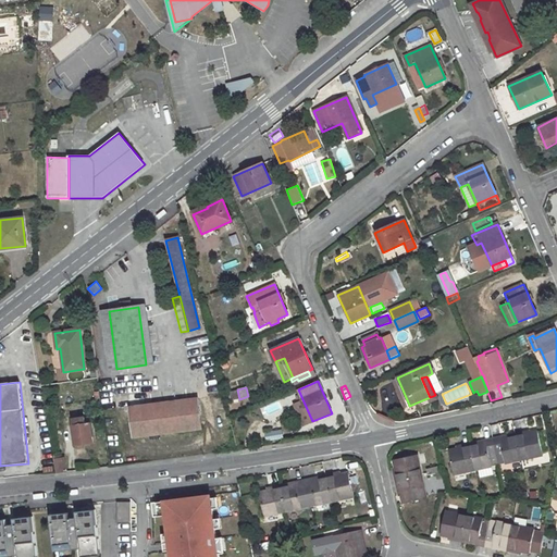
[(401,387),(396,390),(404,407),(409,405),(401,387)]
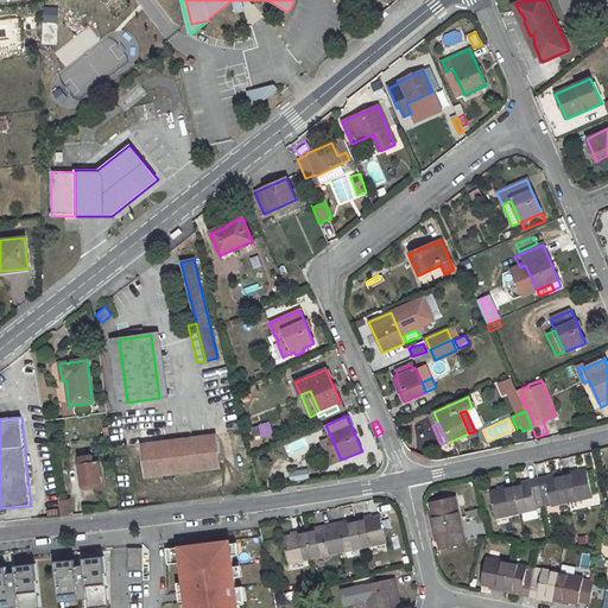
[(259,425),(249,428),(252,437),(261,436),(259,425)]
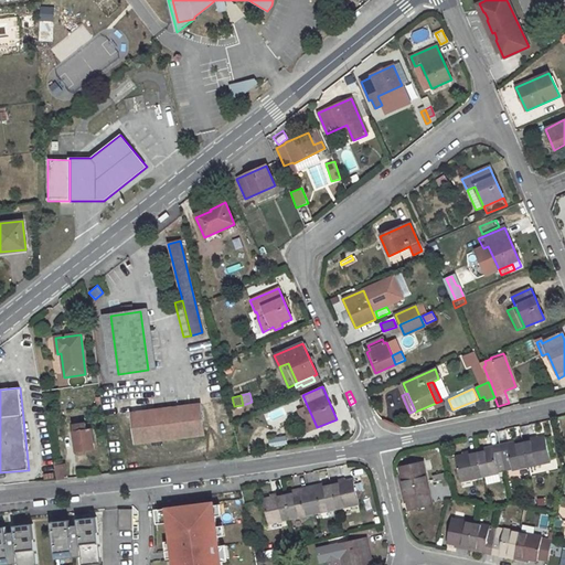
[(200,405),(131,414),(136,443),(203,434),(200,405)]
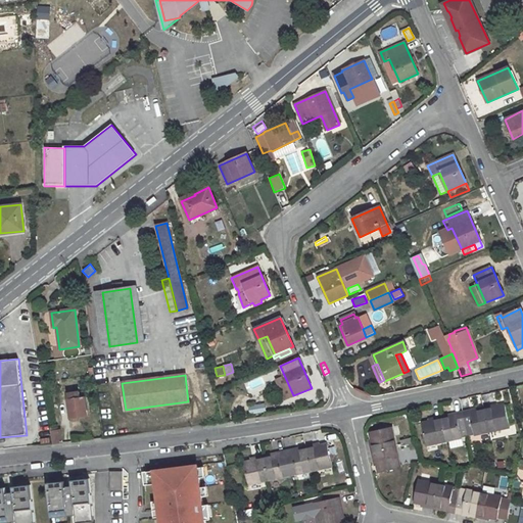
[(249,395),(269,387),(265,376),(244,384),(249,395)]
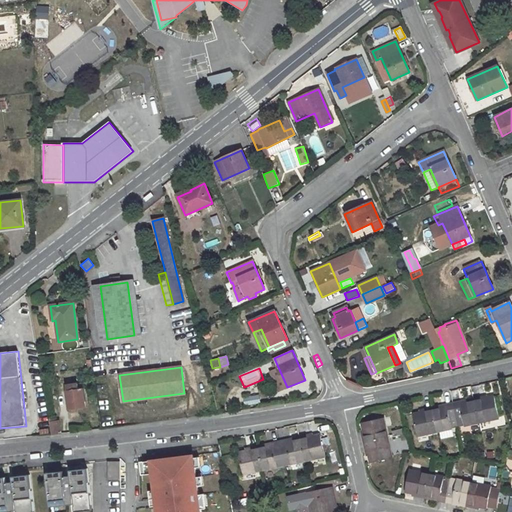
[(82,383),(66,385),(69,409),(85,406),(82,383)]
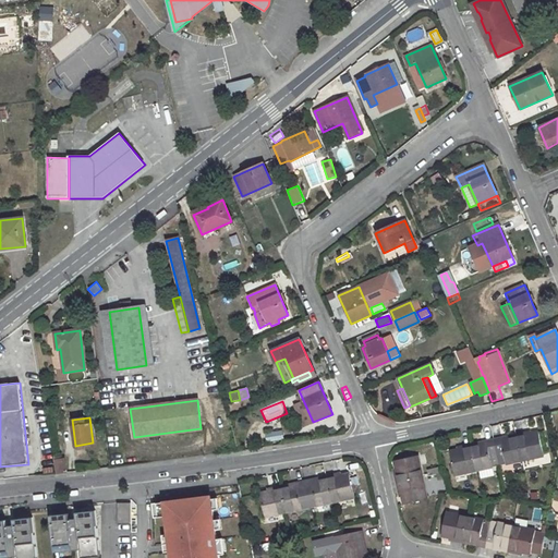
[(282,431),(265,433),(266,443),(283,439),(282,431)]
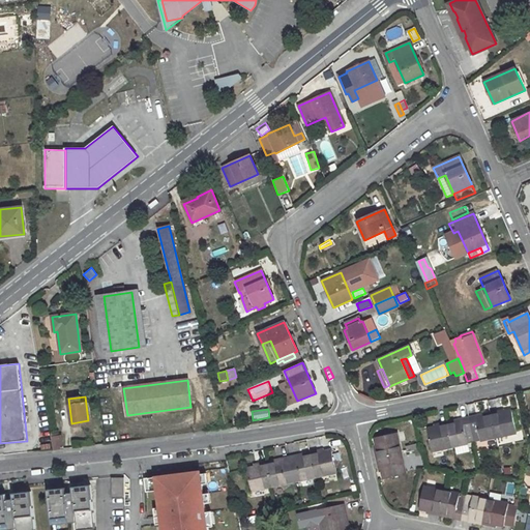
[(498,411),(491,413),(492,415),(496,437),(518,433),(512,410),(504,412),(499,414),(498,411)]
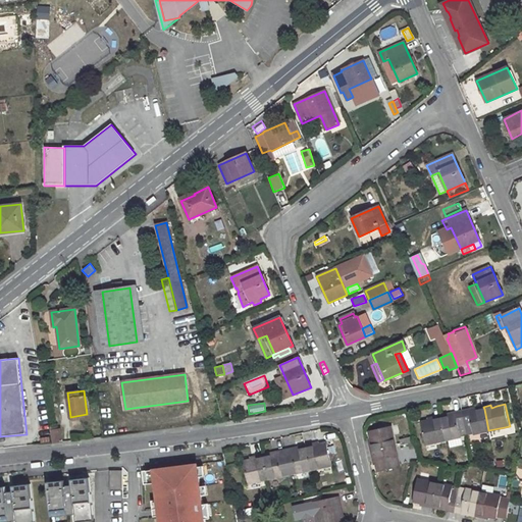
[(470,410),(462,411),(468,435),(488,430),(484,409),(471,412),(470,410)]
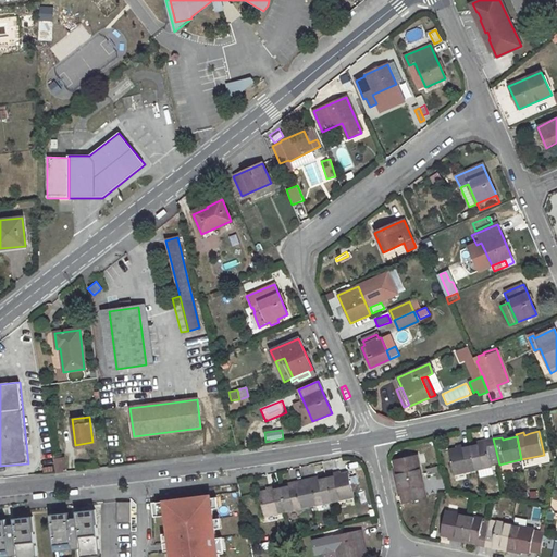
[(486,443),(471,446),(477,470),(499,465),(493,438),(486,441),(486,443)]
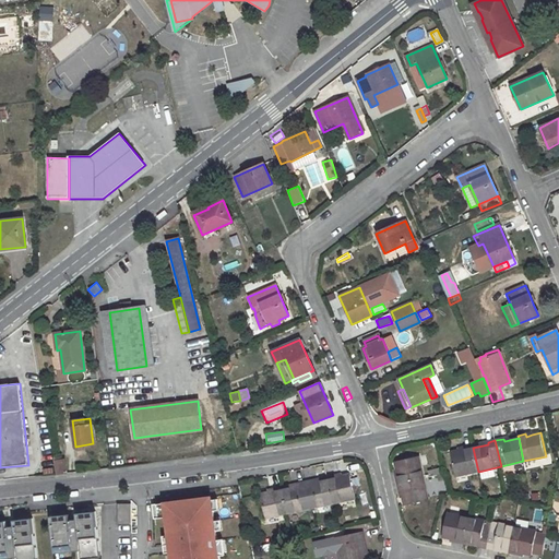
[(107,442),(95,444),(96,452),(98,452),(108,450),(107,442)]
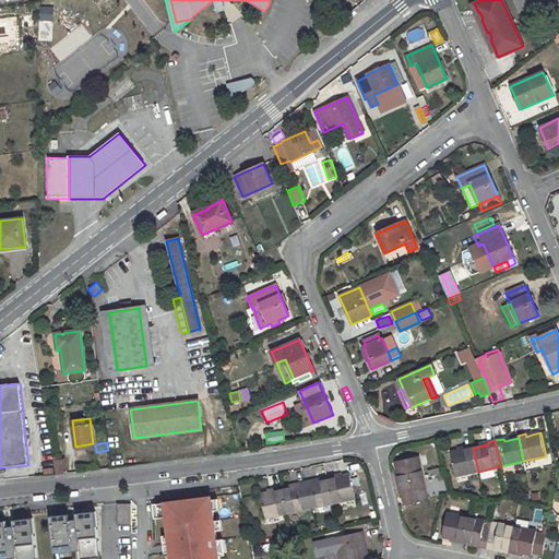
[(465,450),(451,453),(456,477),(478,472),(473,448),(472,445),(465,447),(465,450)]
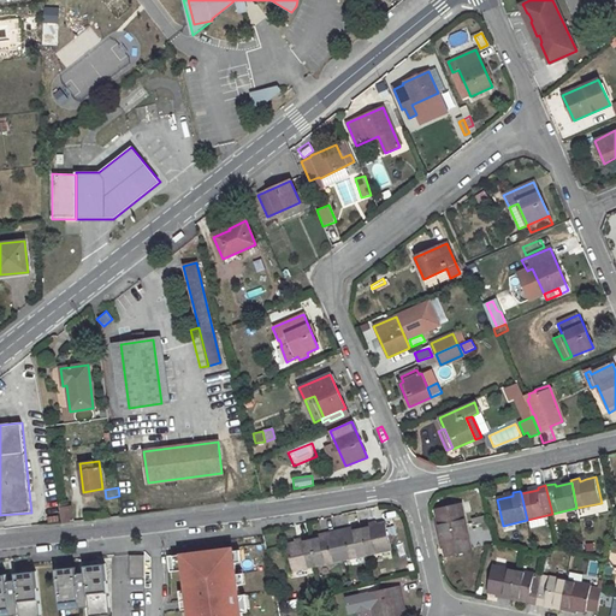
[(119,496),(108,498),(111,517),(122,516),(119,496)]
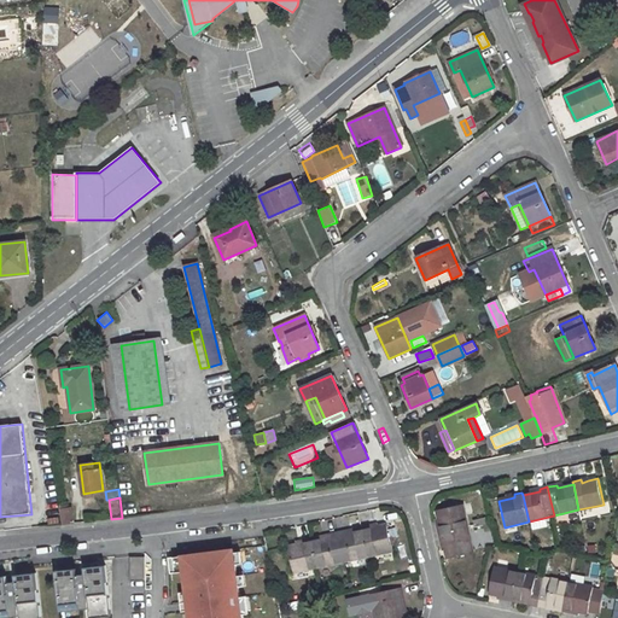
[(65,505),(59,506),(62,524),(74,523),(70,507),(65,508),(65,505)]
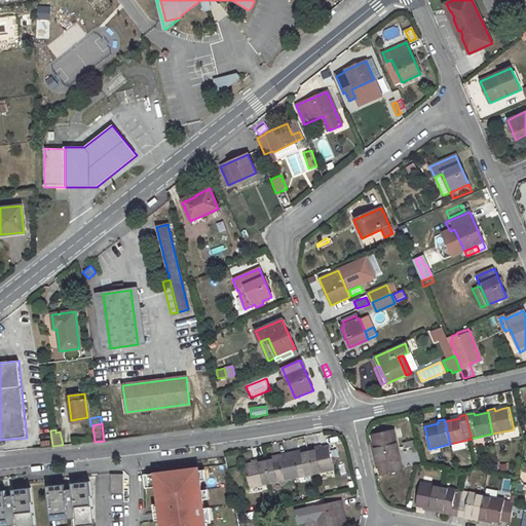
[(395,429),(372,435),(374,442),(375,448),(372,448),(374,456),(399,450),(395,429)]
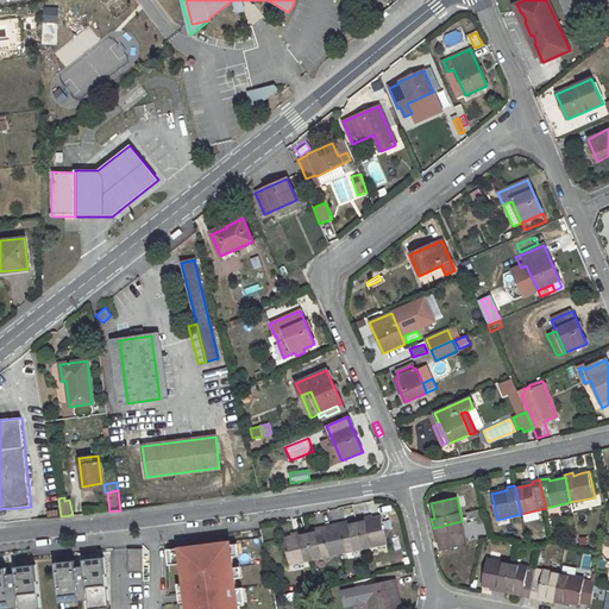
[(364,518),(356,520),(357,522),(362,548),(387,544),(381,518),(372,520),(365,521),(364,518)]
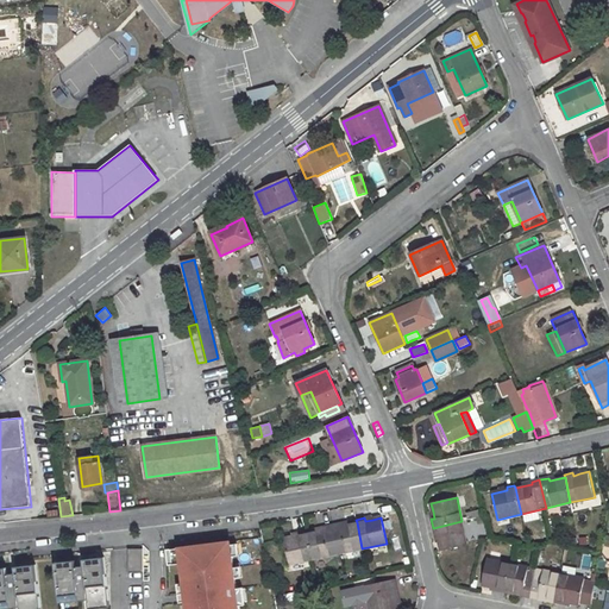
[(462,521),(433,528),(434,535),(438,535),(439,542),(441,551),(468,545),(462,521)]
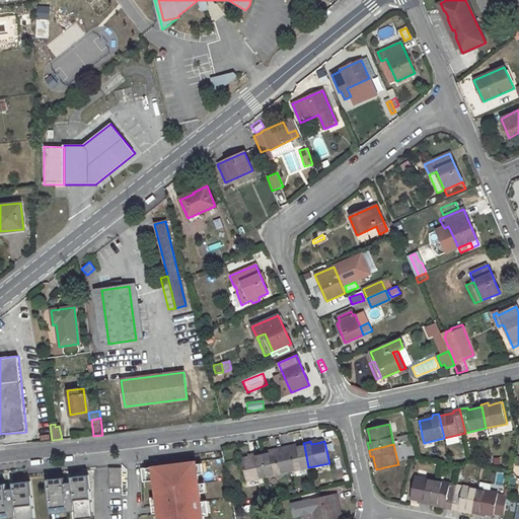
[(291,446),(283,447),(288,471),(308,467),(304,445),(291,448),(291,446)]
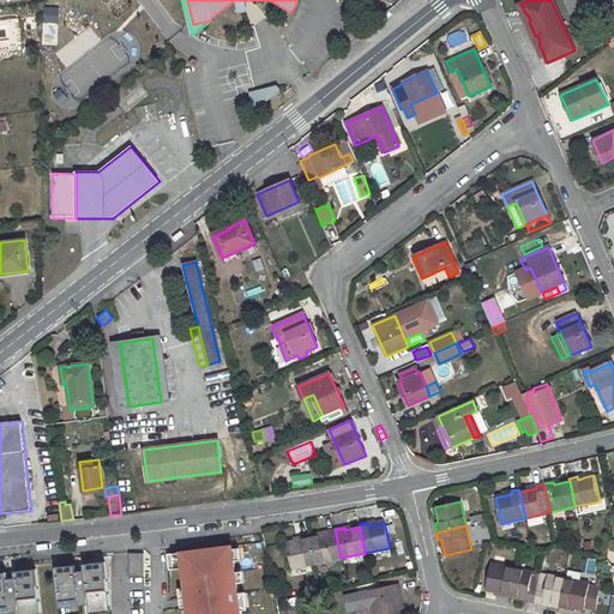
[(335,529),(326,530),(327,534),(311,537),(317,564),(341,558),(335,529)]
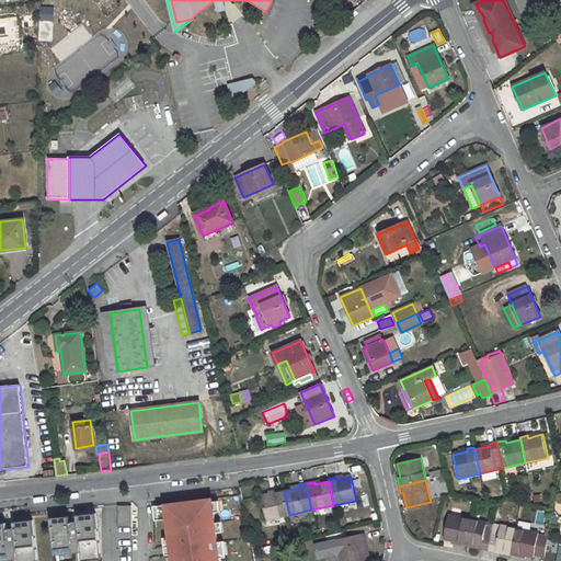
[(270,494),(262,495),(267,519),(289,515),(284,491),(284,488),(275,490),(276,492),(270,494)]
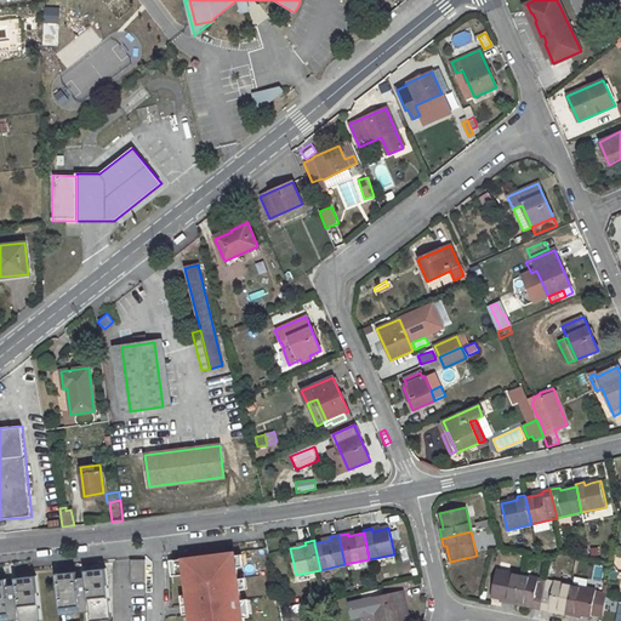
[(254,620),(246,556),(187,563),(194,620),(254,620)]
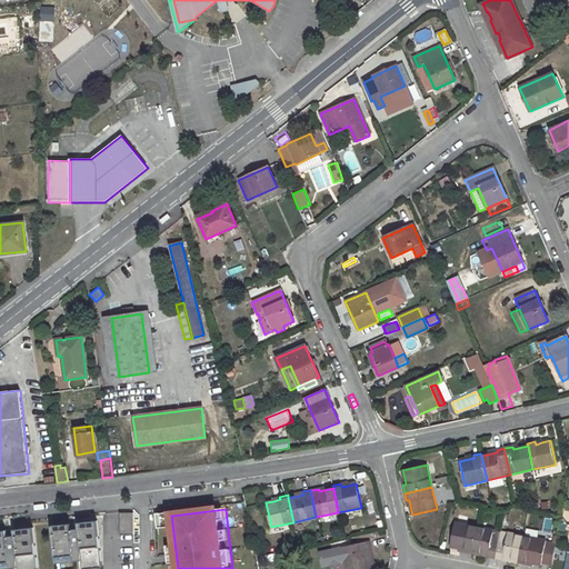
[(456,522),(450,547),(458,548),(466,549),(465,551),(472,553),(472,551),(477,527),(456,522)]
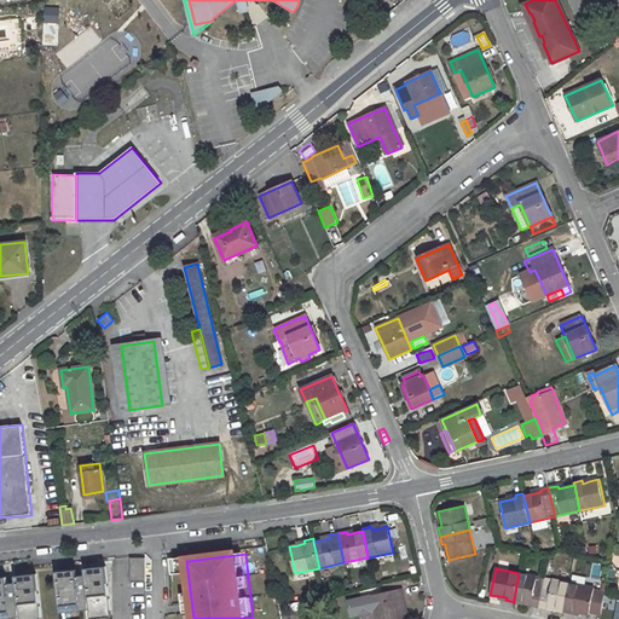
[(532,603),(531,606),(538,607),(543,588),(536,586),(538,577),(519,573),(514,600),(532,603)]
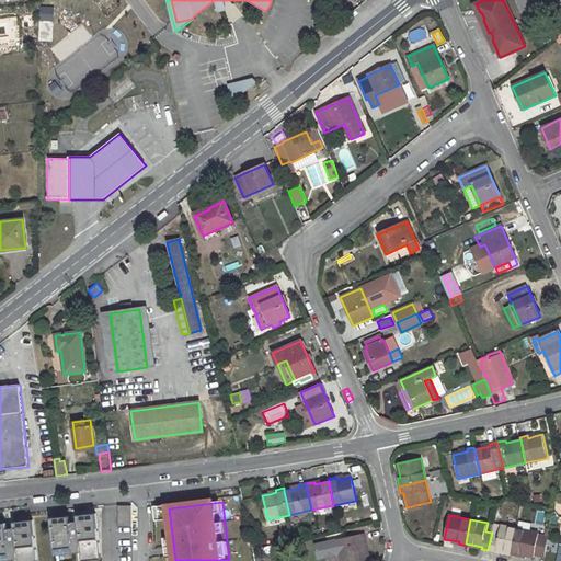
[(37,560),(33,521),(14,523),(14,528),(19,559),(19,560),(37,560)]
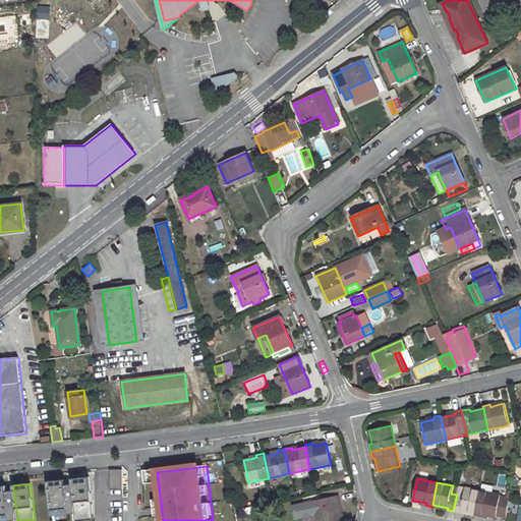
[(5,485),(0,485),(0,520),(9,520),(5,491),(5,485)]
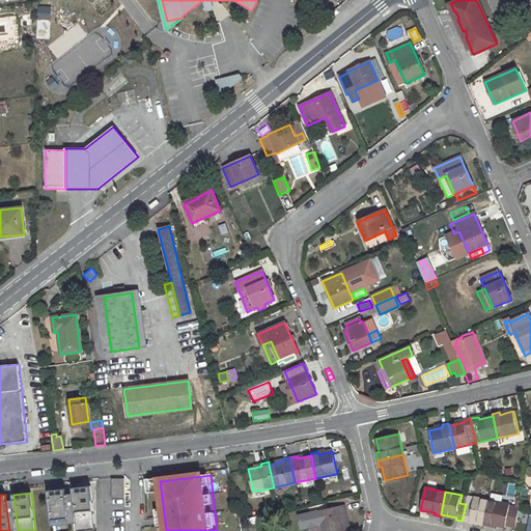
[(466,504),(462,521),(469,522),(470,520),(484,523),(490,500),(474,497),(472,506),(466,504)]
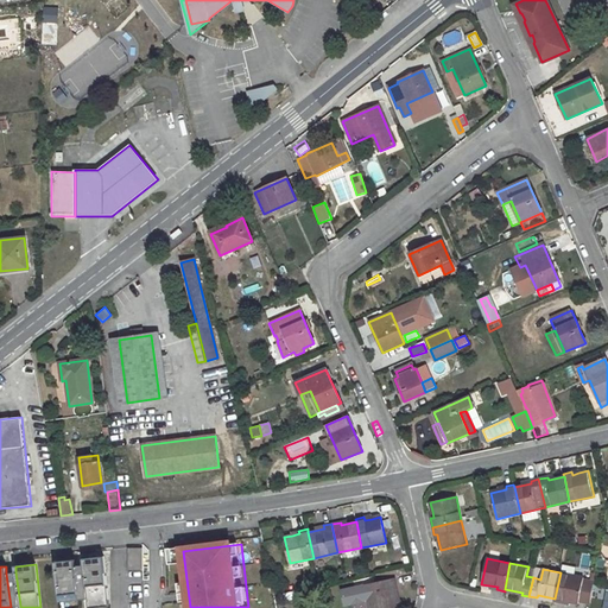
[(16,572),(6,574),(11,607),(20,606),(16,572)]
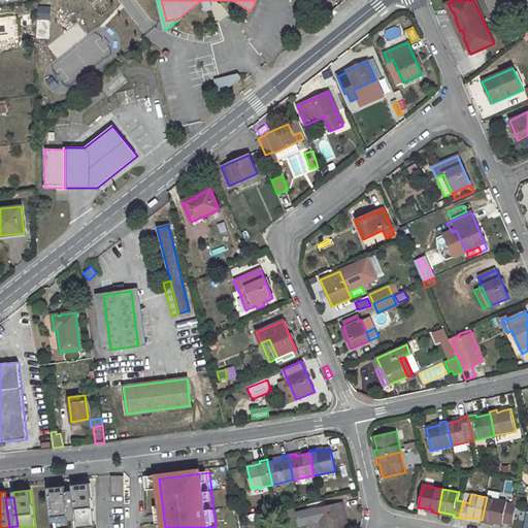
[(516,505),(506,504),(507,501),(487,497),(482,520),(482,522),(489,524),(489,521),(495,523),(502,525),(502,523),(512,525),(516,505)]
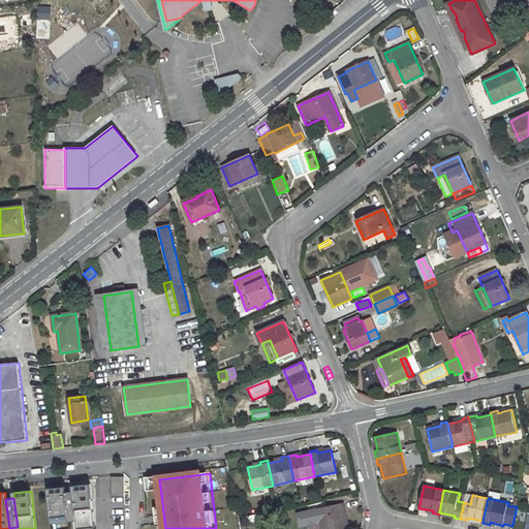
[(343,503),(318,508),(321,528),(345,528),(344,524),(342,511),(345,510),(343,503)]
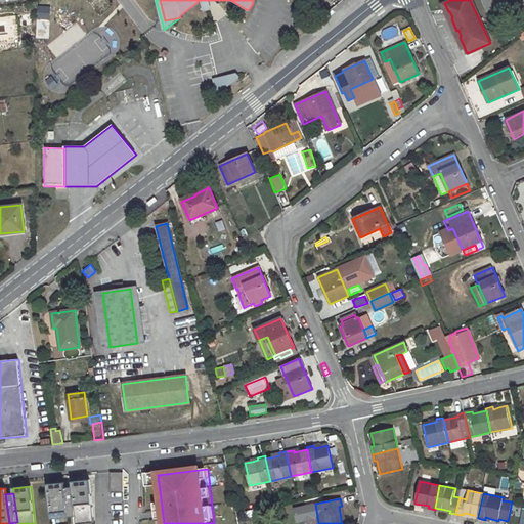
[(73,507),(74,523),(91,522),(90,506),(73,507)]
